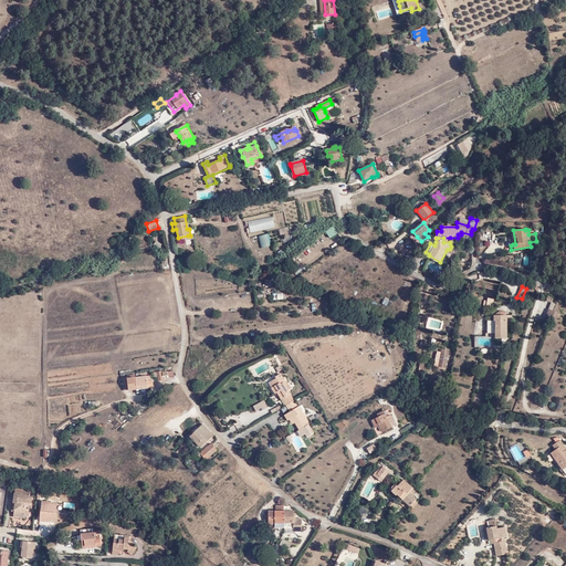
[(545,316),(555,321),(558,313),(548,308),(545,316)]
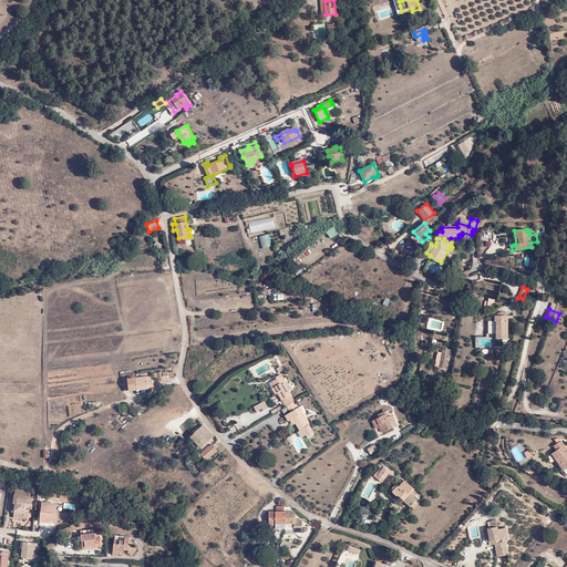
[(506,332),(506,321),(506,311),(501,311),(496,315),(496,317),(494,316),(494,321),(487,321),(487,332),(485,332),(485,337),(496,337),(496,339),(506,339),(506,338),(508,338),(508,332),(506,332)]
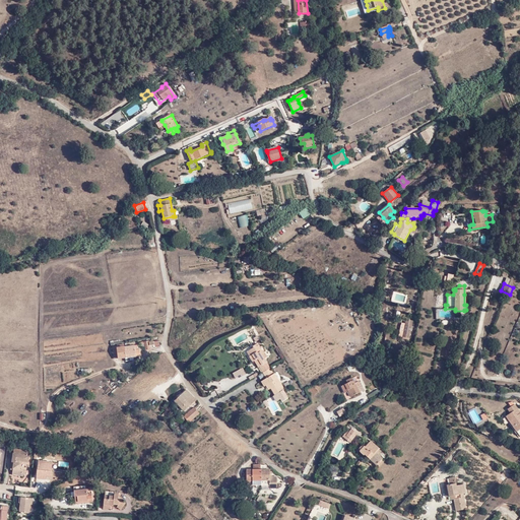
[(406,319),(404,326),(402,334),(405,335),(405,337),(408,337),(410,326),(411,326),(412,320),(406,319)]
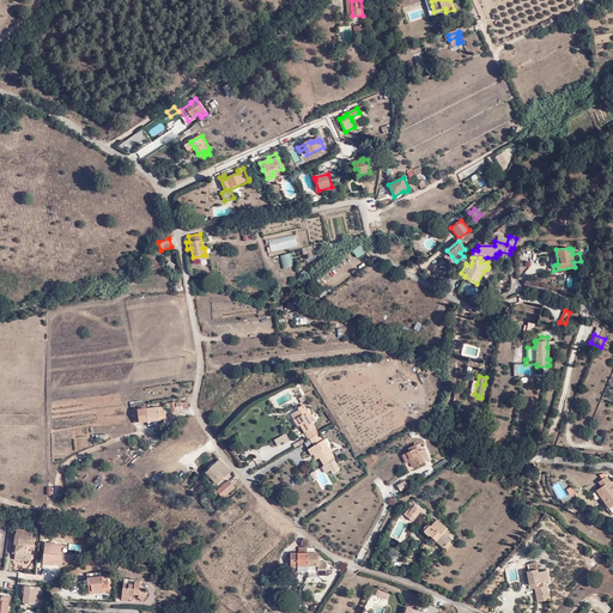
[(170,412),(177,412),(177,407),(180,407),(180,410),(182,410),(181,402),(176,404),(175,402),(170,404),(170,408),(170,412)]
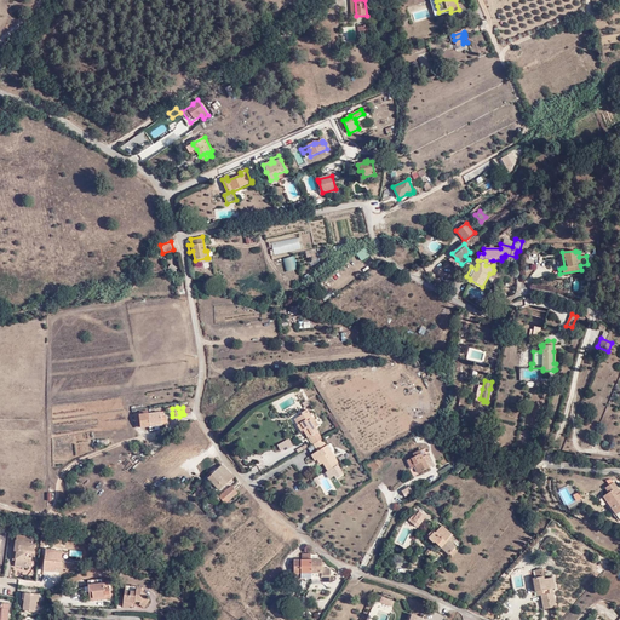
[(311,436),(315,443),(321,440),(317,432),(319,431),(313,424),(310,419),(311,418),(306,409),(302,413),(303,414),(299,417),(299,422),(302,425),(299,426),(303,434),(305,431),(309,437),(311,436)]
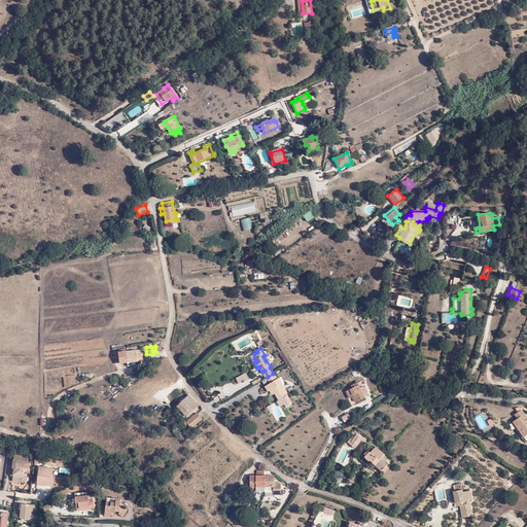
[(119,362),(138,360),(138,359),(142,359),(141,354),(139,354),(137,354),(136,350),(118,352),(118,351),(114,351),(114,358),(118,357),(119,362)]
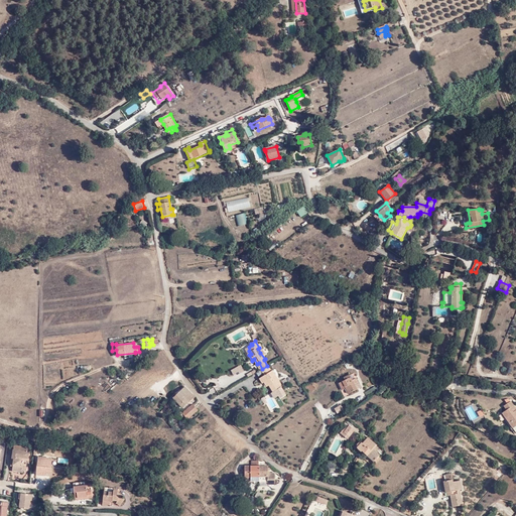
[(267,381),(269,385),(273,391),(281,386),(274,373),(273,374),(271,371),(267,366),(262,369),(265,375),(261,377),(265,382),(267,381)]
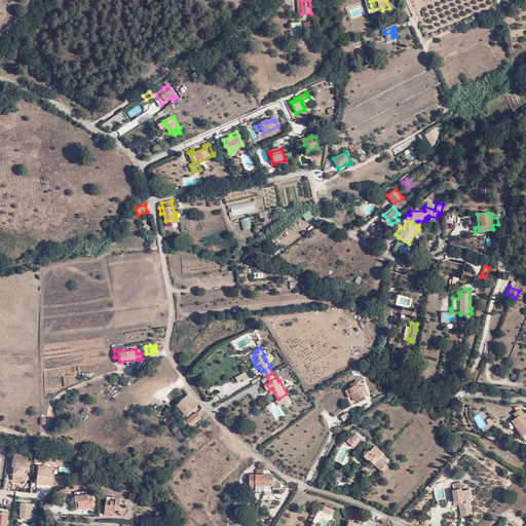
[(351,395),(354,401),(367,395),(364,389),(361,391),(357,382),(350,384),(351,387),(345,390),(348,398),(350,397),(350,395),(351,395)]
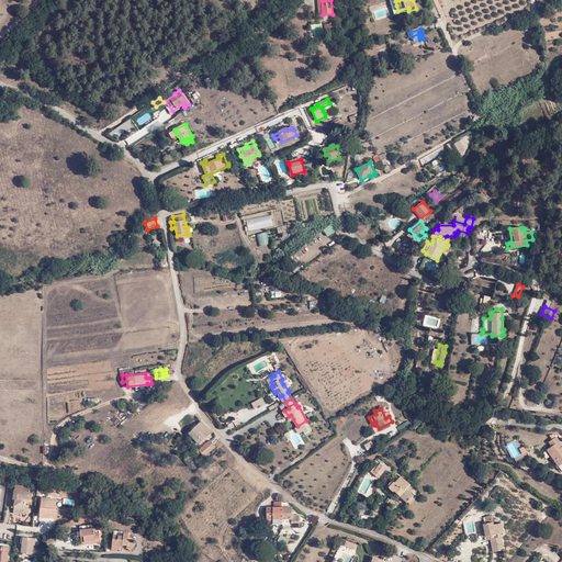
[(188,434),(199,445),(212,433),(201,422),(188,434)]
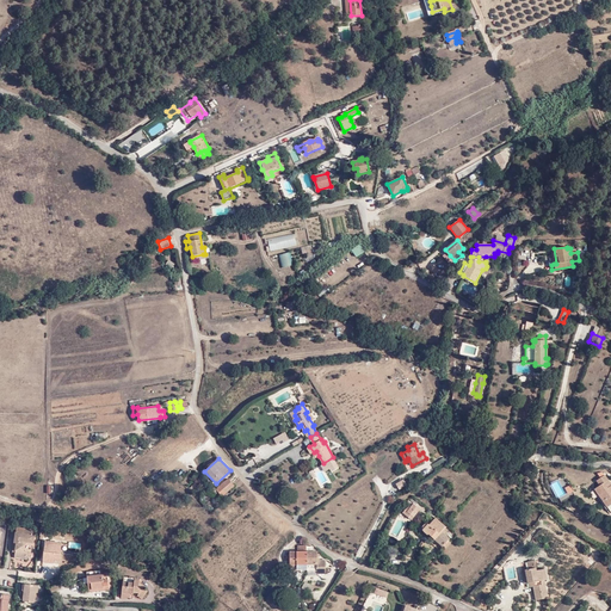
[(481,473),(487,476),(492,470),(485,467),(481,473)]
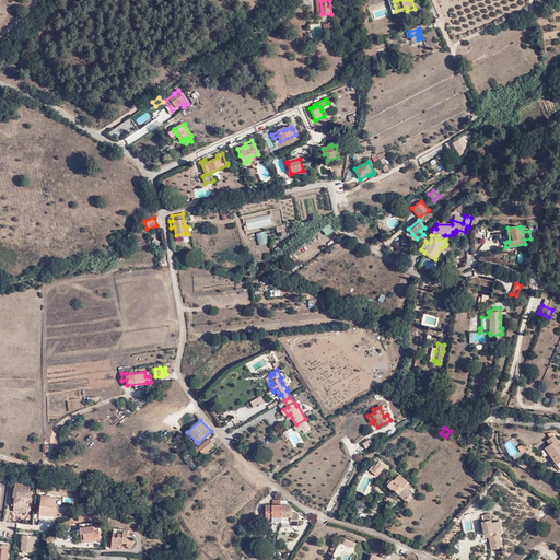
[(559,462),(559,447),(559,446),(559,444),(553,435),(550,439),(552,442),(549,445),(544,448),(556,465),(559,462)]
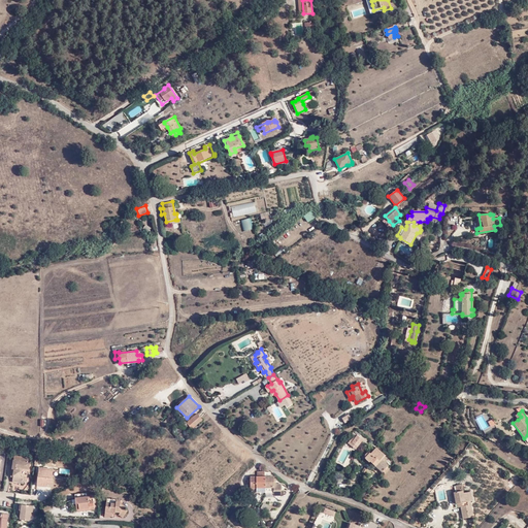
[(191,429),(201,419),(197,414),(187,423),(185,421),(182,424),(186,427),(188,425),(191,429)]
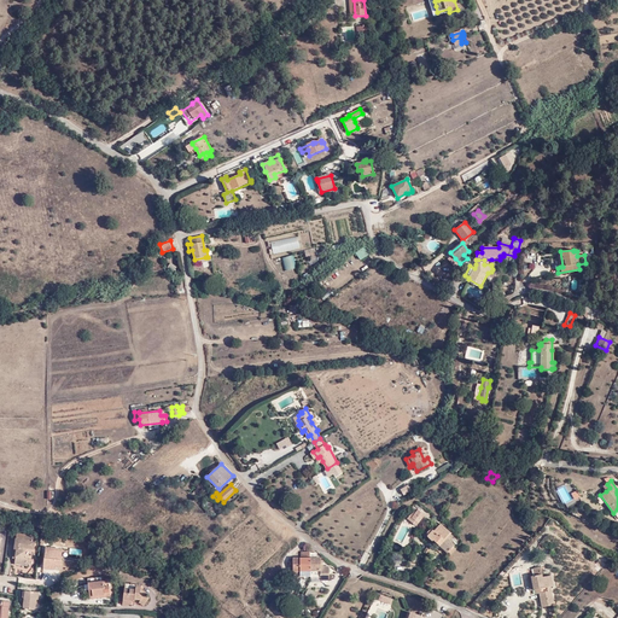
[(448,557),(448,558),(456,548),(447,538),(450,534),(441,525),(435,531),(432,530),(430,530),(427,531),(427,532),(426,535),(427,536),(432,541),(433,540),(448,553),(447,555),(448,557)]
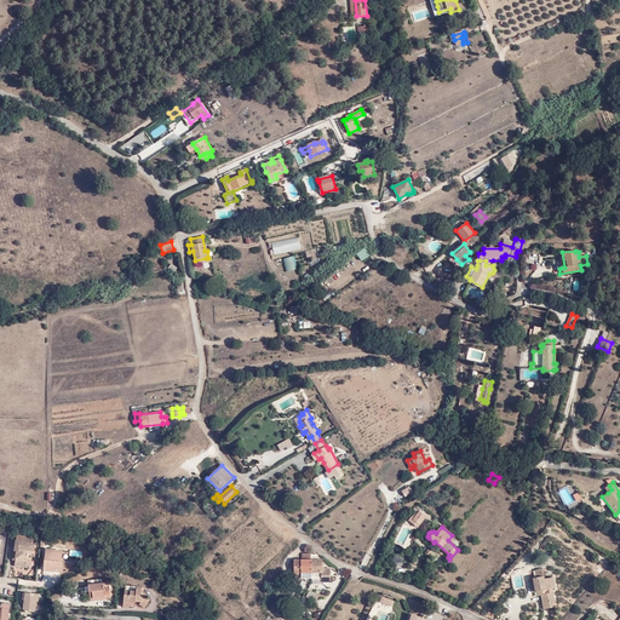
[(17,535),(13,554),(17,554),(16,561),(15,566),(27,567),(28,560),(23,560),(26,550),(34,551),(35,538),(17,535)]
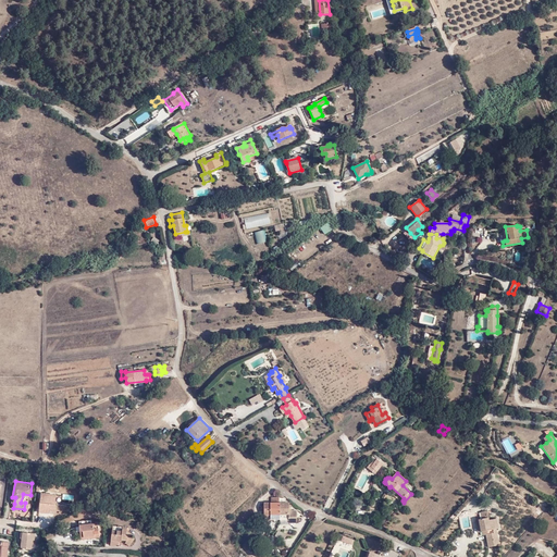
[(40,512),(44,512),(48,514),(49,509),(54,509),(57,495),(41,493),(39,512),(40,512)]
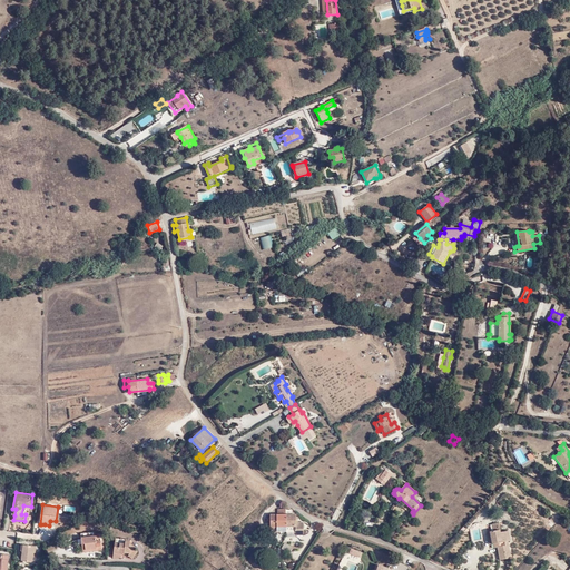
[(286,510),(286,509),(276,509),(276,514),(269,513),(269,518),(266,518),(266,527),(269,527),(276,527),(276,532),(279,532),(279,531),(285,531),(286,510)]
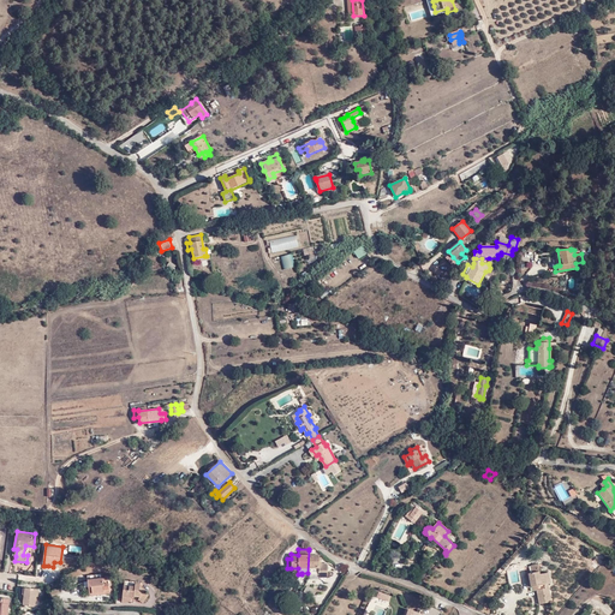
[(316,549),(309,549),(309,550),(308,573),(308,575),(318,575),(318,578),(327,579),(328,565),(320,563),(320,554),(316,554),(316,549)]
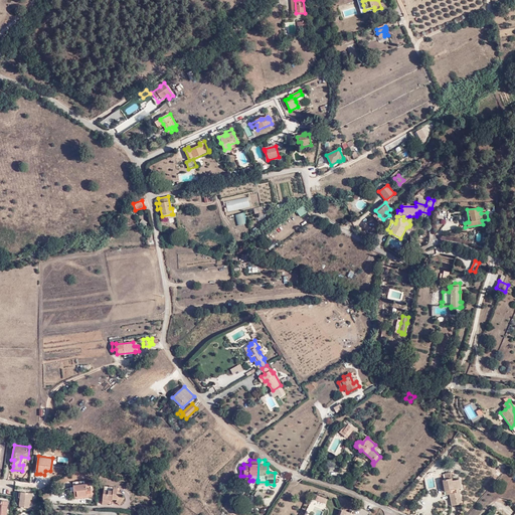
[(451,495),(449,495),(452,506),(462,505),(459,489),(461,489),(459,480),(452,481),(452,479),(446,480),(443,481),(445,492),(446,492),(450,491),(451,495)]
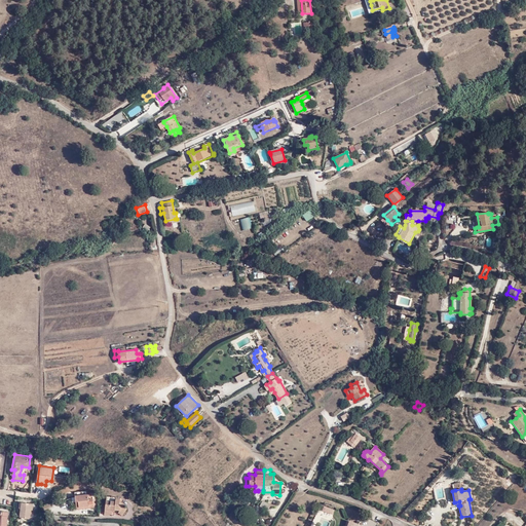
[(75,492),(76,501),(78,501),(78,509),(92,508),(91,494),(87,494),(87,491),(75,492)]
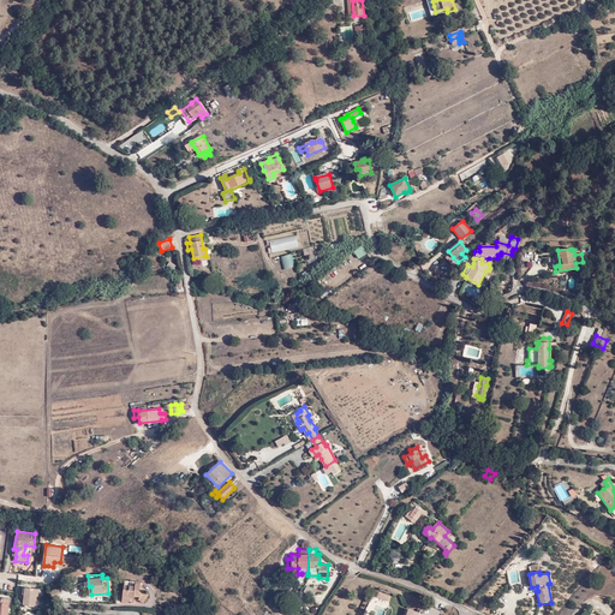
[(123,597),(131,598),(133,598),(133,597),(139,597),(138,599),(143,603),(148,596),(144,593),(145,591),(141,587),(141,583),(124,581),(123,597)]
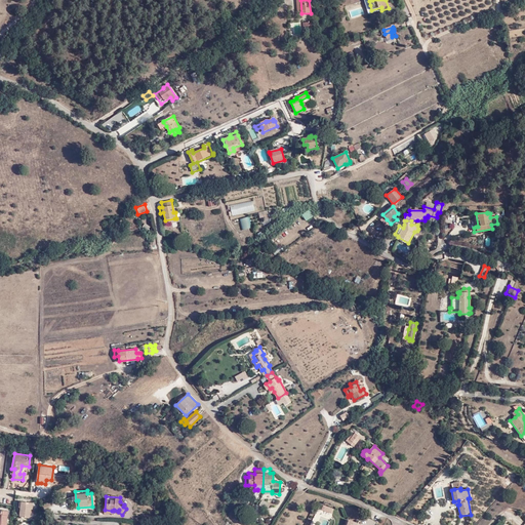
[(259,505),(265,508),(268,502),(263,499),(259,505)]
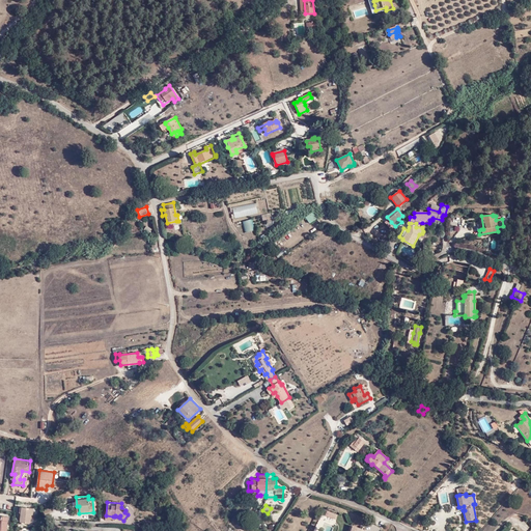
[(32,508),(22,507),(21,513),(20,523),(30,524),(32,508)]
